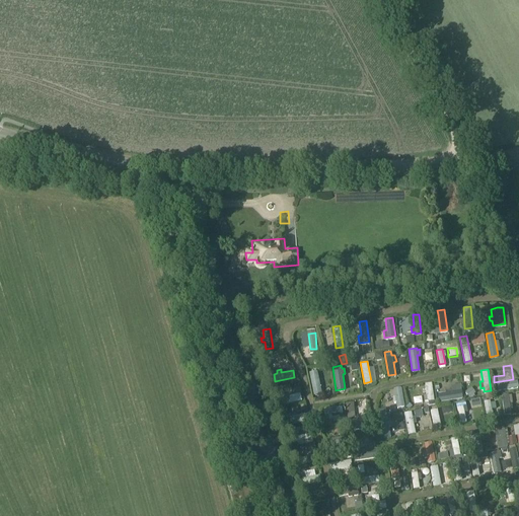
[(313,394),(321,392),(316,370),(309,371),(313,394)]
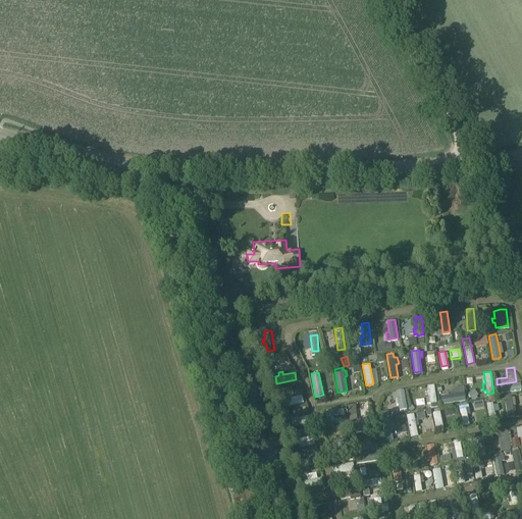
[(430,402),(436,401),(433,383),(427,384),(430,402)]
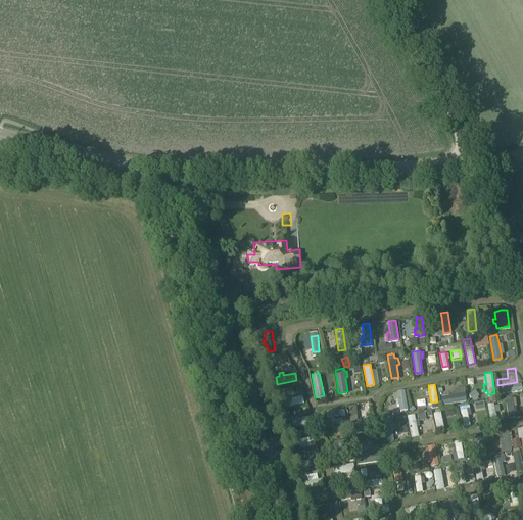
[(522,391),(521,384),(500,387),(501,394),(522,391)]
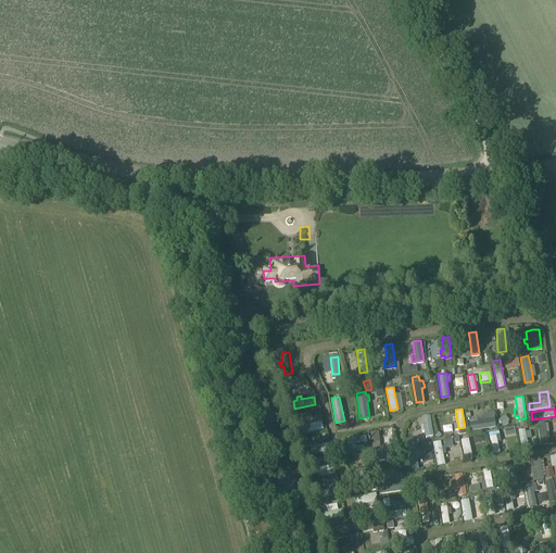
[(295,418),(297,426),(318,420),(317,413),(295,418)]
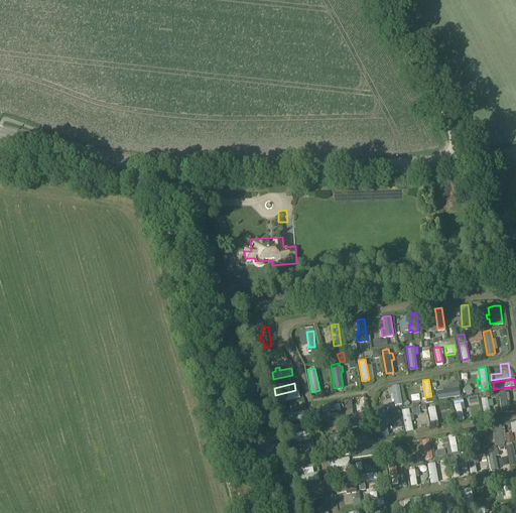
[(473,388),(469,383),(463,387),(468,394),(472,391),(471,390),(473,388)]
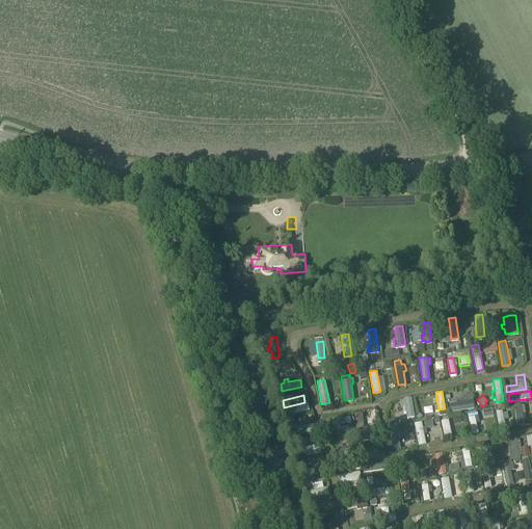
[(415,415),(410,396),(403,397),(403,398),(399,399),(400,405),(404,404),(406,416),(415,415)]
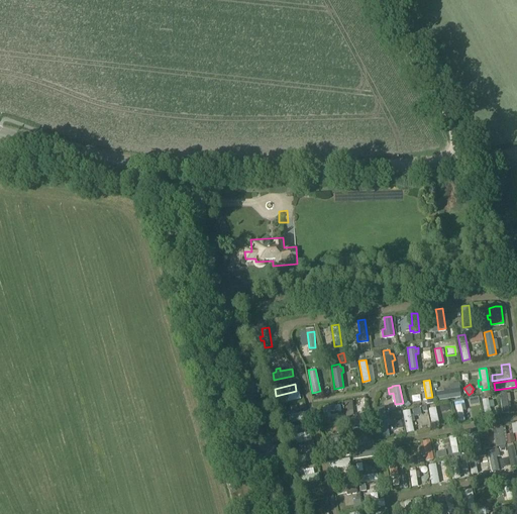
[(436,391),(437,399),(460,395),(459,387),(444,390),(436,391)]
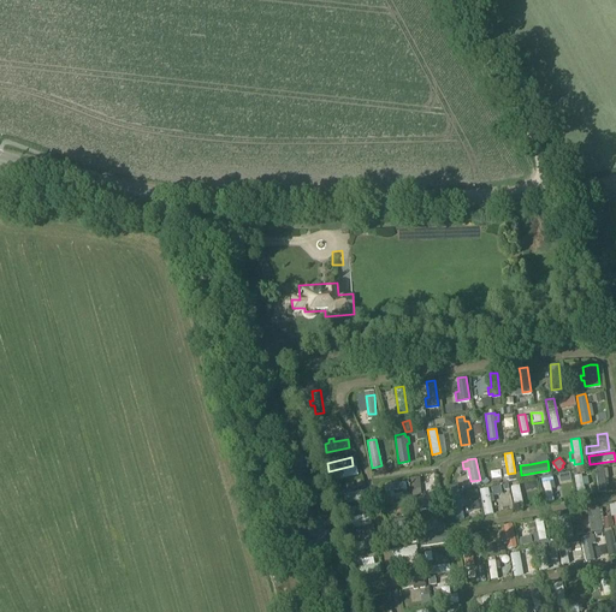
[(331,470),(333,479),(357,473),(356,465),(331,470)]
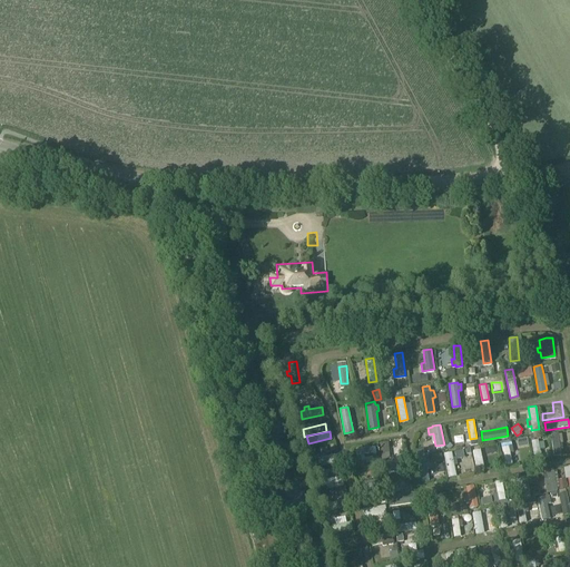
[(560,453),(558,433),(551,433),(553,455),(560,453)]
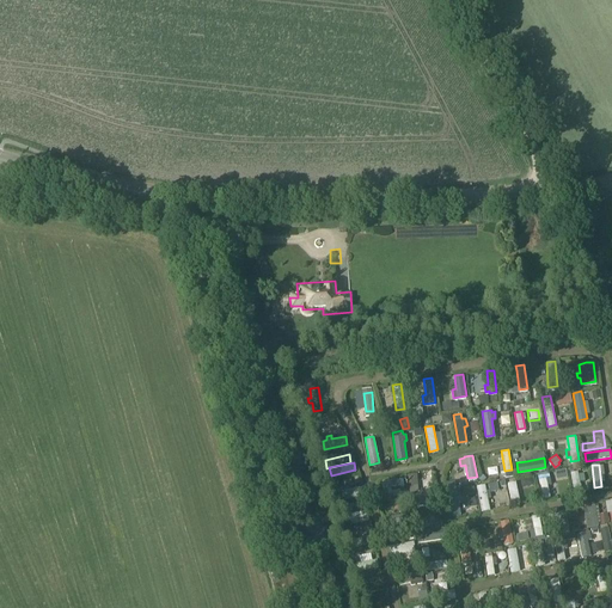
[(577,470),(569,471),(574,491),(581,490),(579,480),(577,472),(577,470)]
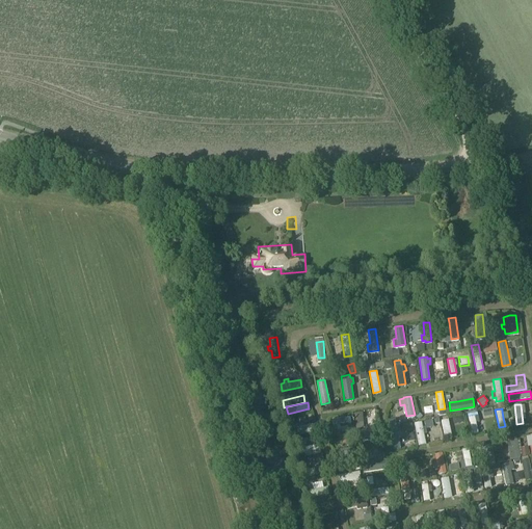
[(443,418),(441,418),(444,437),(449,435),(448,427),(451,427),(450,423),(447,424),(445,414),(442,415),(443,418)]
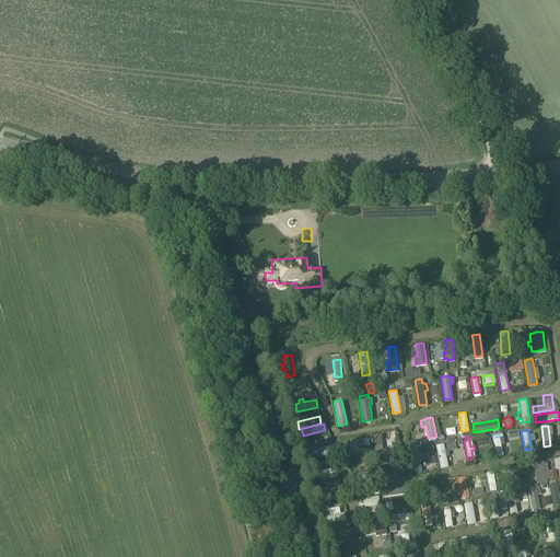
[(497,455),(503,454),(500,436),(493,438),(497,455)]
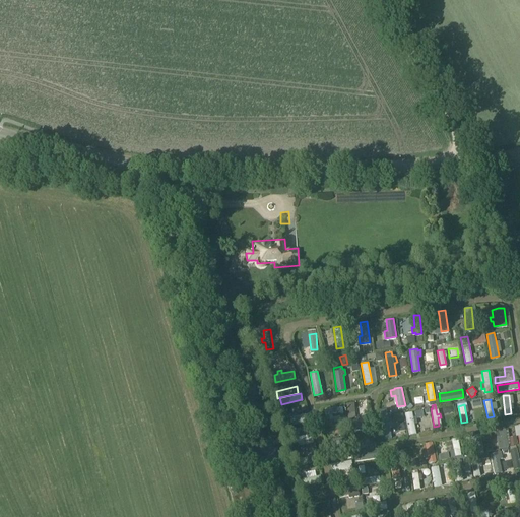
[(344,405),(323,407),(324,413),(328,413),(328,415),(332,415),(331,412),(344,411),(344,405)]
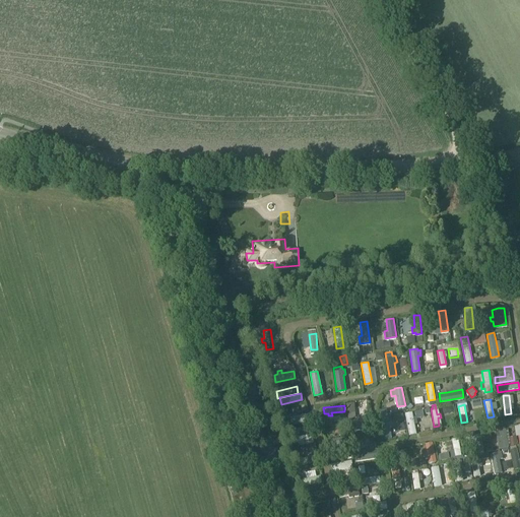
[(408,434),(416,432),(414,423),(416,422),(416,416),(415,415),(412,416),(411,410),(404,412),(408,434)]
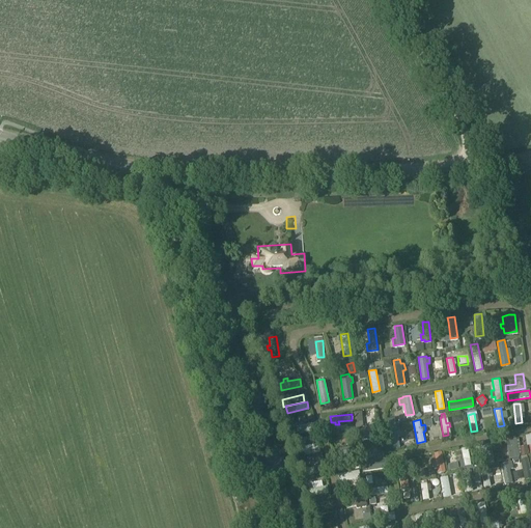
[(312,428),(311,422),(289,426),(291,434),(312,428)]
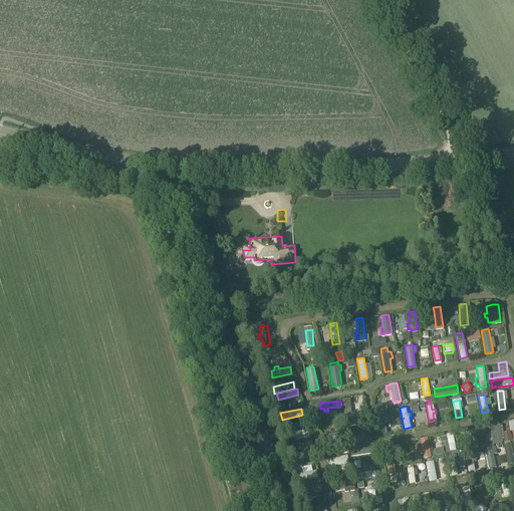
[(388,421),(387,415),(384,416),(383,412),(375,413),(379,433),(387,432),(384,422),(388,421)]
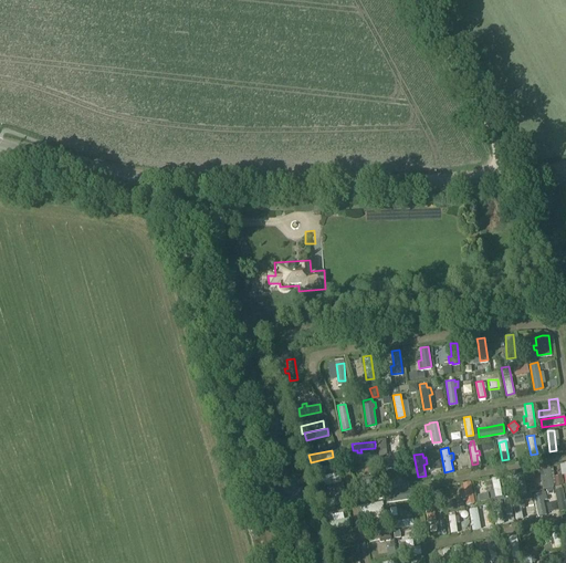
[(380,460),(381,468),(405,466),(405,457),(394,459),(380,460)]
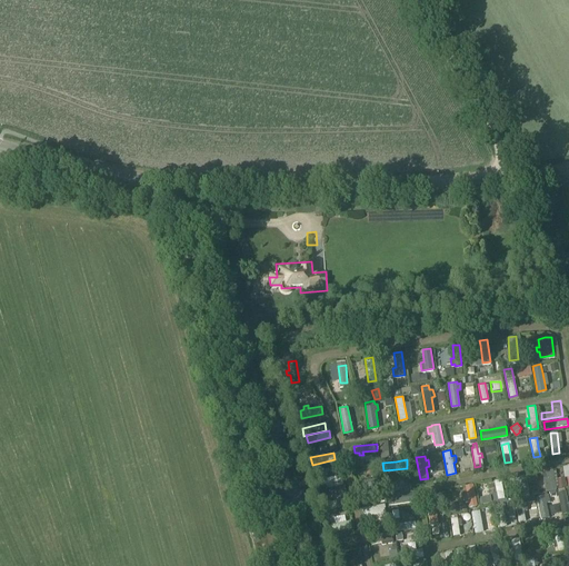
[(547,475),(543,476),(545,482),(548,480),(548,485),(549,484),(549,485),(551,485),(551,484),(555,483),(551,468),(546,469),(547,475)]
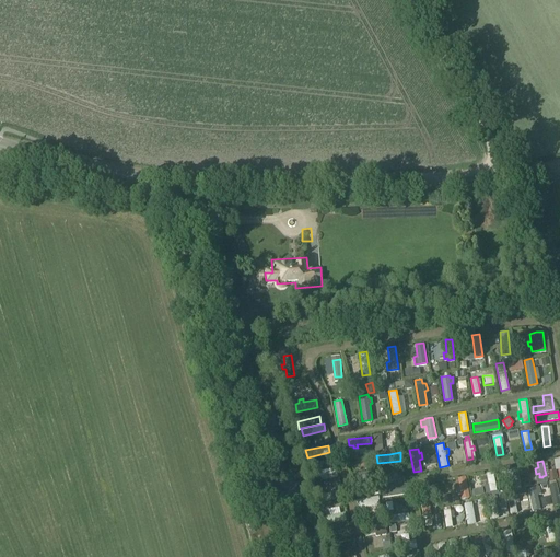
[(511,467),(505,468),(506,474),(508,474),(509,479),(513,479),(513,483),(520,482),(516,465),(510,466),(511,467)]
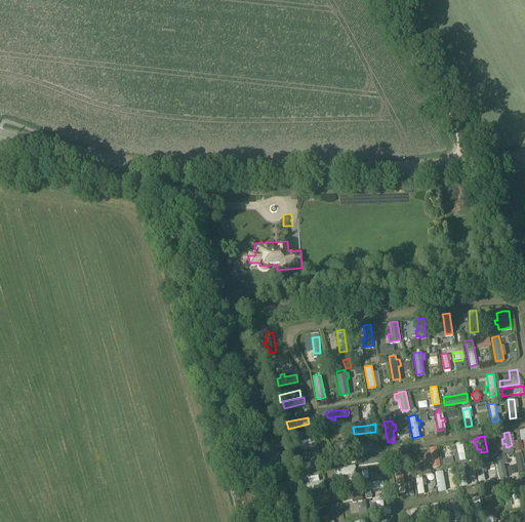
[(316,444),(315,437),(295,441),(296,448),(316,444)]
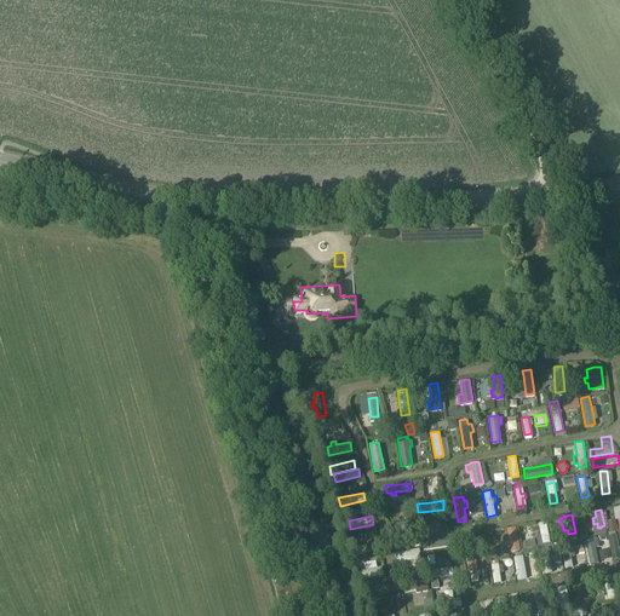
[(391,522),(392,530),(413,528),(412,519),(391,522)]
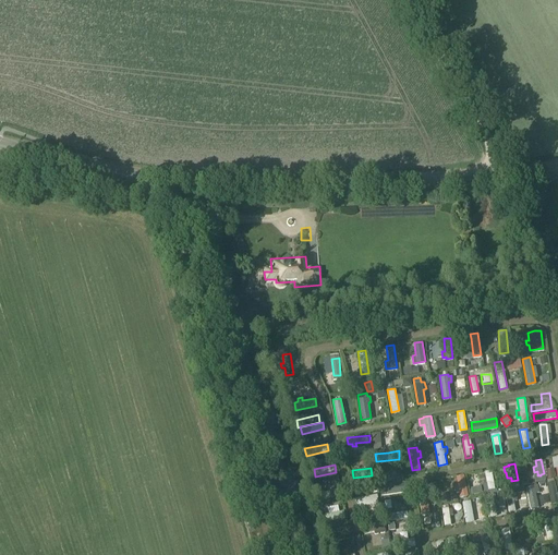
[(495,486),(492,469),(485,470),(487,482),(488,487),(495,486)]
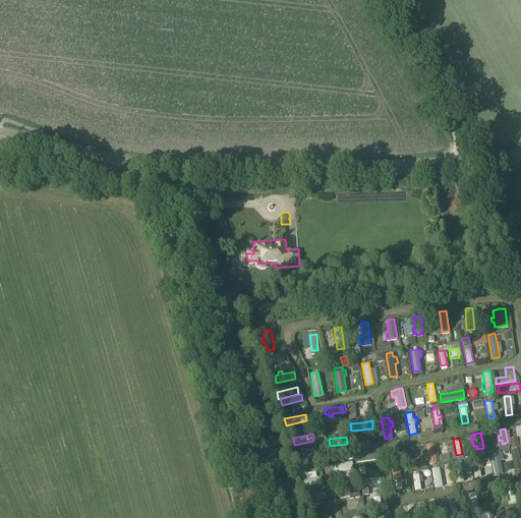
[(426,452),(423,452),(424,458),(427,457),(428,462),(436,461),(432,442),(424,443),(426,452)]
